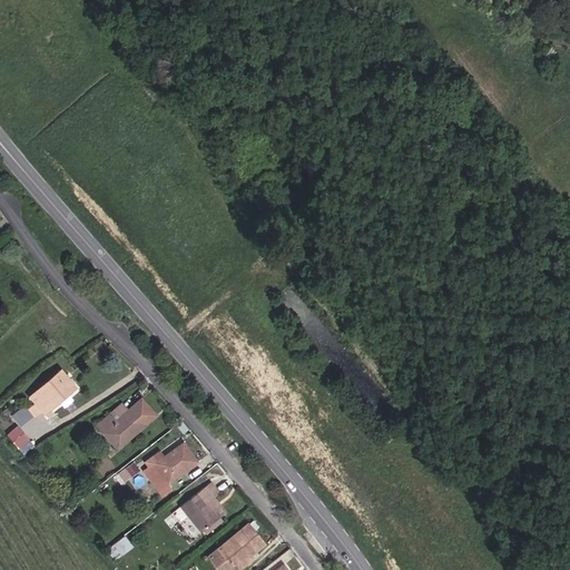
[(64,379),(33,404),(49,422),(80,396),(64,379)]
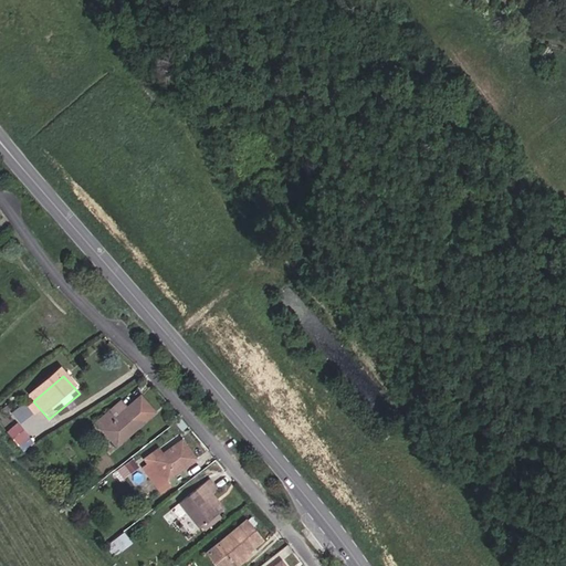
[(19,422),(32,415),(24,401),(11,409),(19,422)]
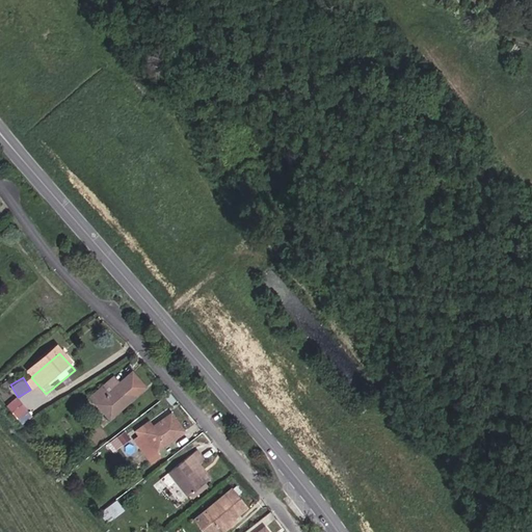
[(102,388),(89,398),(107,417),(135,392),(124,380),(108,394),(102,388)]
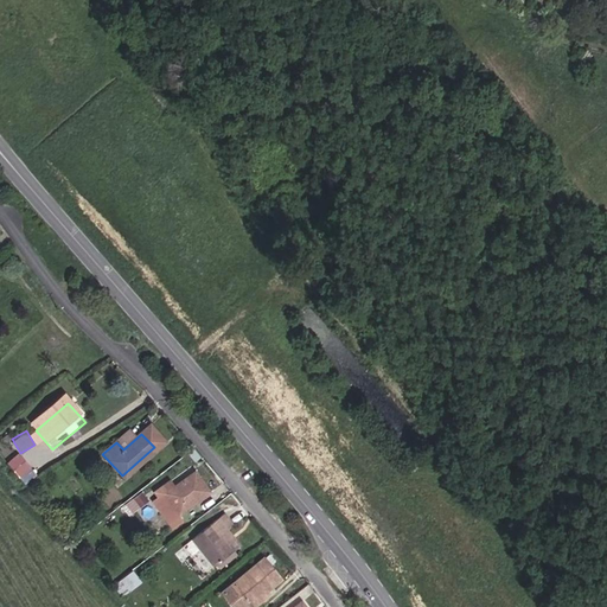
[(19,451),(7,460),(25,483),(37,473),(19,451)]
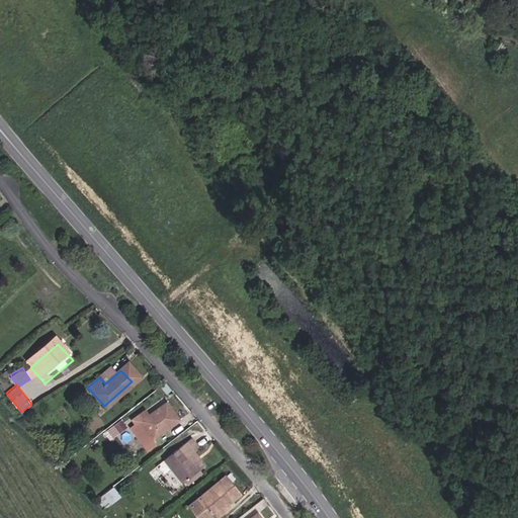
[(164,399),(141,421),(154,436),(179,415),(164,399)]
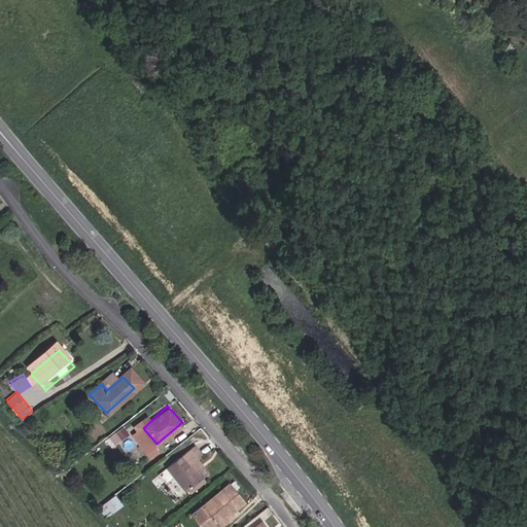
[(123,425),(109,436),(116,444),(129,433),(123,425)]
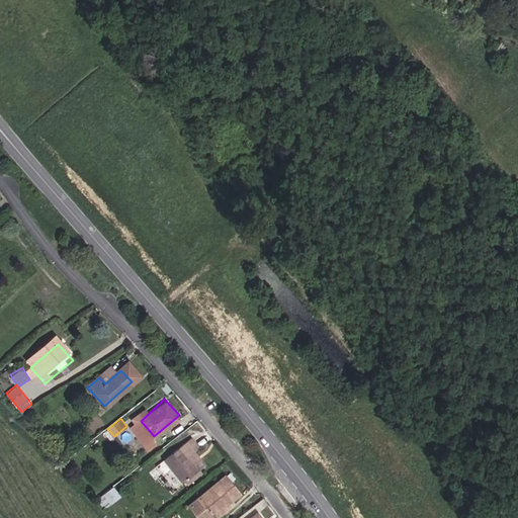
[(181,486),(198,470),(187,456),(192,452),(194,450),(188,439),(162,460),(181,486)]
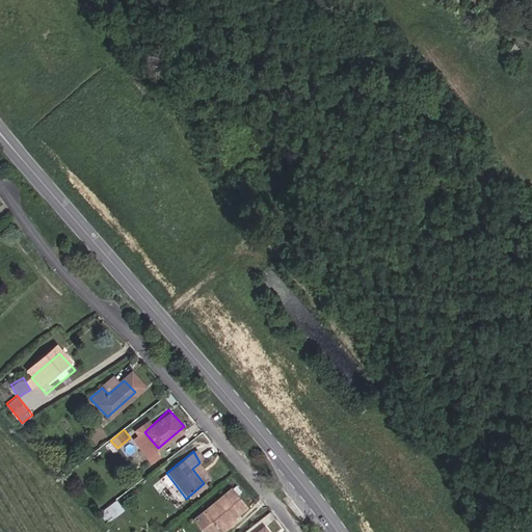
[(209,481),(197,464),(192,469),(204,483),(209,481)]
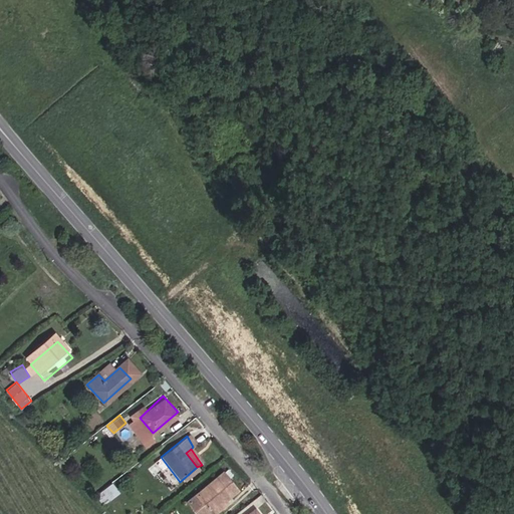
[(208,510),(222,499),(236,488),(223,472),(196,493),(208,510)]
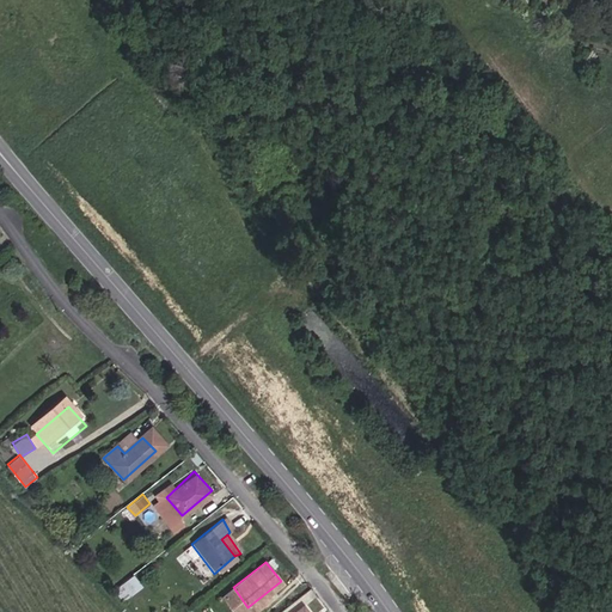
[(124,600),(144,585),(134,574),(116,588),(124,600)]
